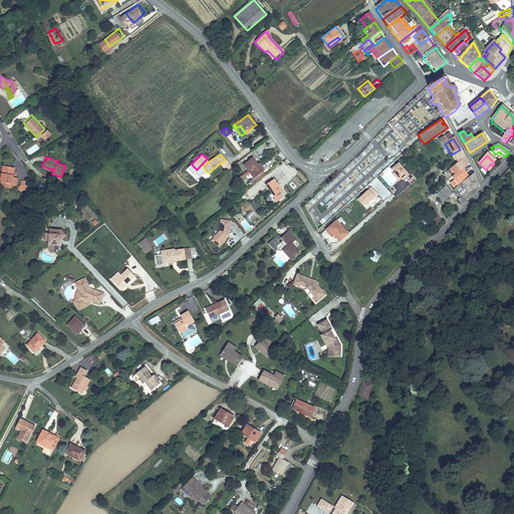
[(251,158),(242,165),(252,179),(248,181),(252,187),(264,177),(260,172),(262,170),(257,163),(256,164),(251,158)]
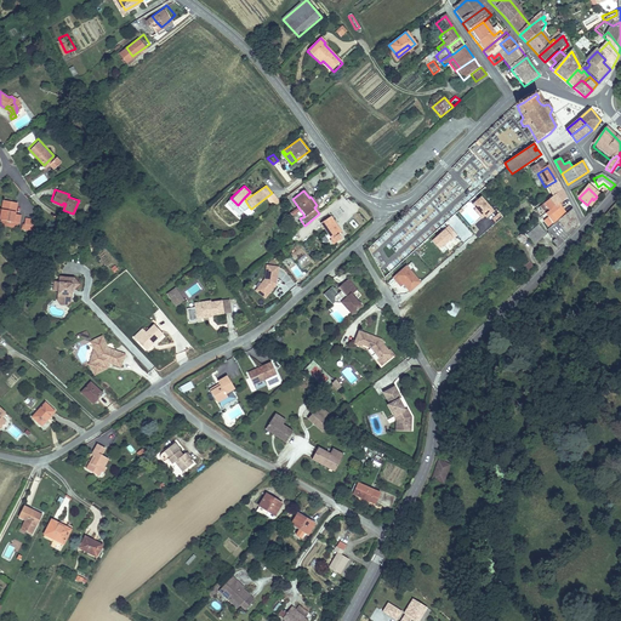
[(562,193),(560,193),(542,206),(547,214),(545,216),(548,220),(543,223),(548,229),(565,216),(558,206),(567,199),(562,193)]
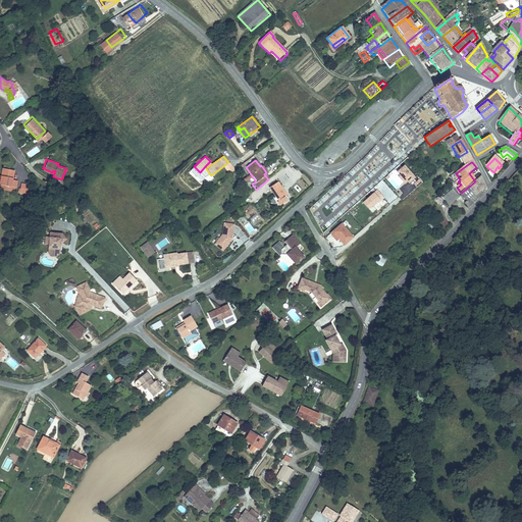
[(405,185),(414,176),(404,165),(395,174),(405,185)]
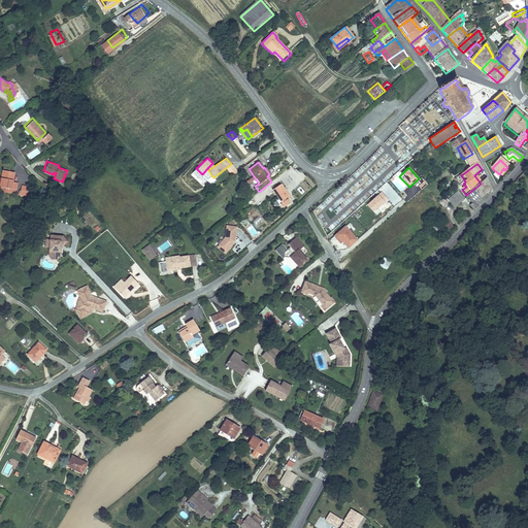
[(202,174),(206,179),(211,175),(208,170),(207,168),(202,174)]
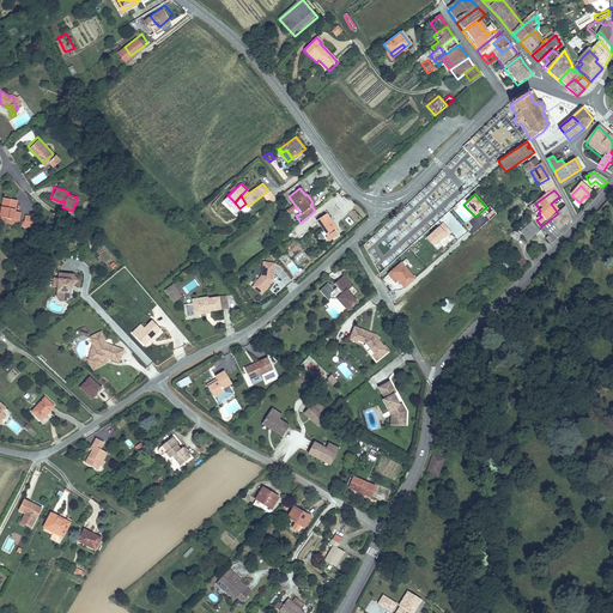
[(13,211),(16,200),(2,198),(0,206),(0,208),(0,216),(17,220),(18,220),(19,212),(13,211)]
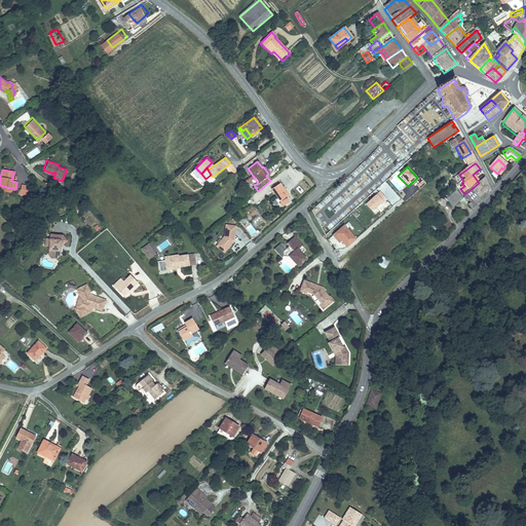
[(14,189),(0,185),(0,179),(0,177),(0,189),(13,192),(14,189)]
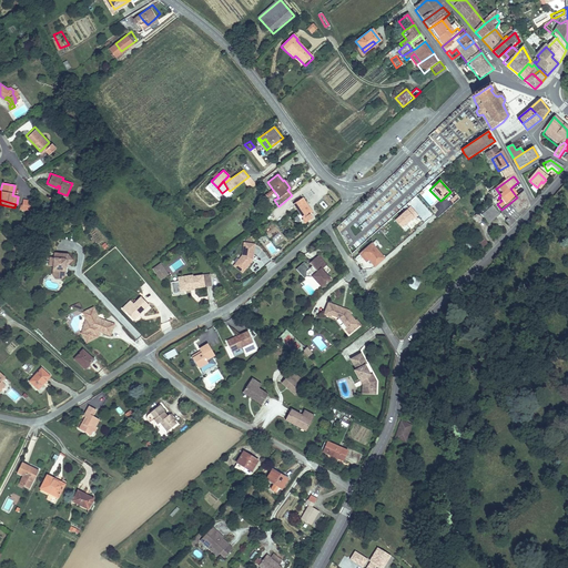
[(457,194),(449,199),(453,204),(459,200),(457,194)]
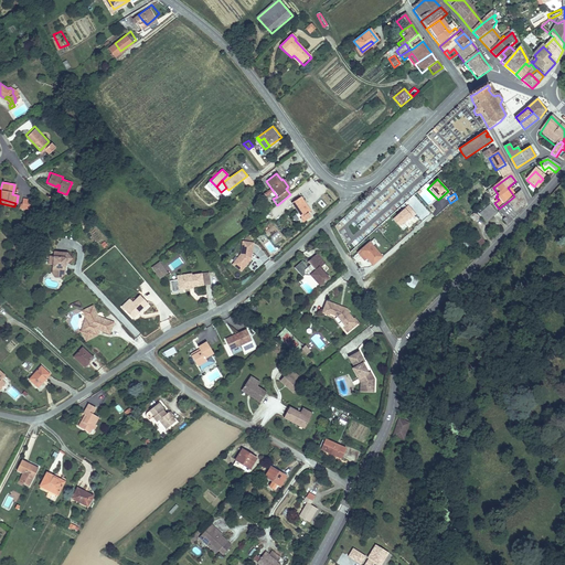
[(505,220),(503,221),(508,227),(523,211),(521,209),(522,208),(519,203),(523,200),(523,199),(520,193),(499,211),(503,216),(512,210),(514,212),(505,220)]
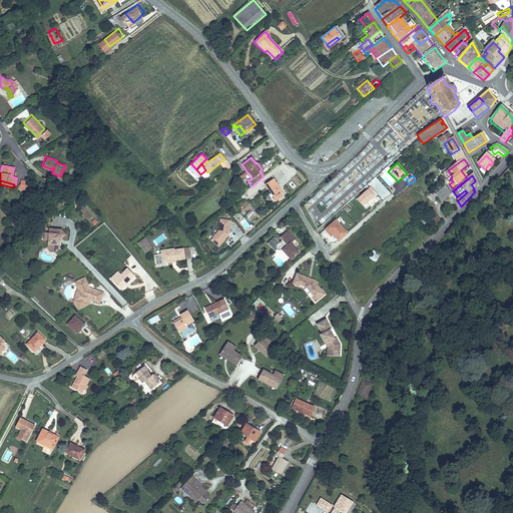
[(275,193),(283,187),(275,176),(266,182),(275,193)]
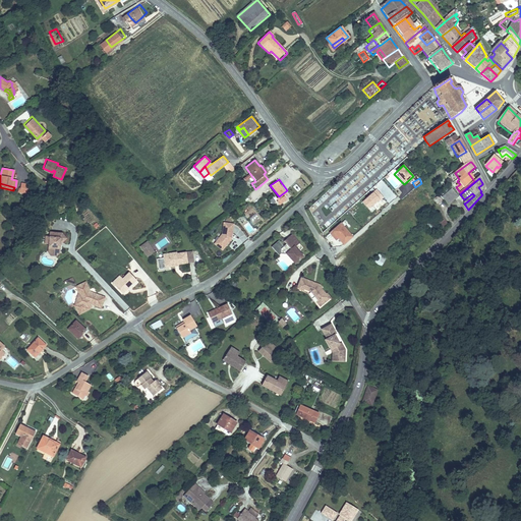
[(25,194),(27,185),(20,183),(18,188),(17,188),(16,192),(25,194)]
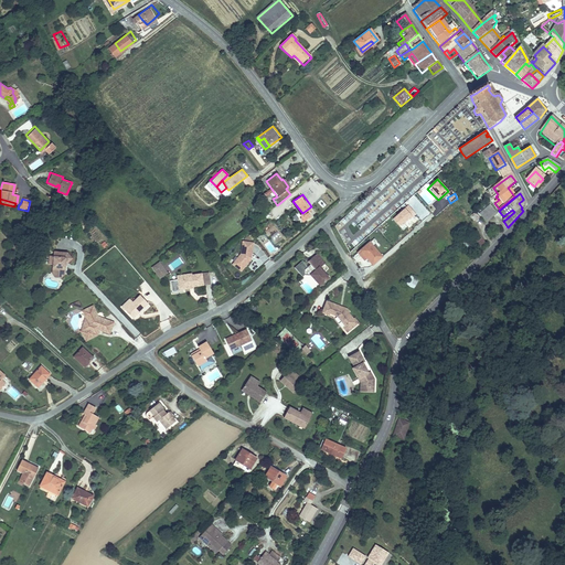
[(490,206),(490,205),(471,220),(472,222),(473,221),(490,206)]
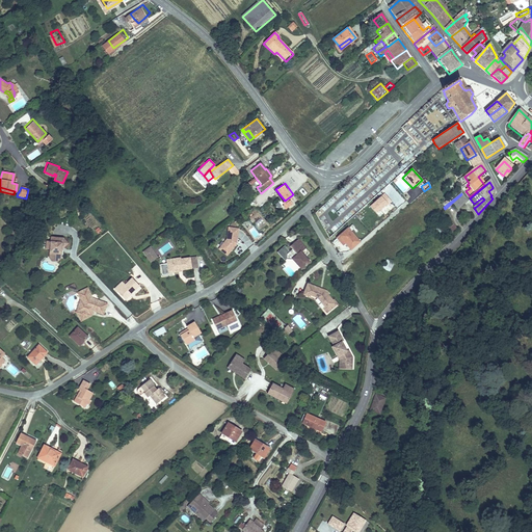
[(294,196),(293,194),(285,201),(286,203),(284,204),(287,208),(294,203),(292,198),(294,196)]
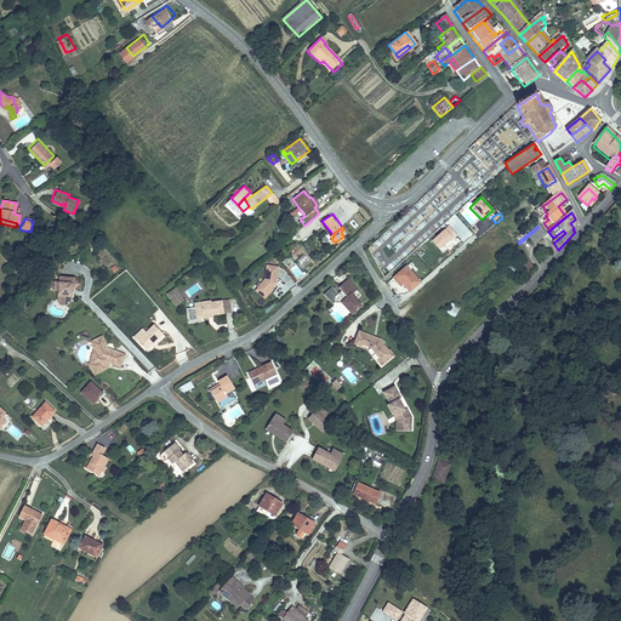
[(534,249),(546,240),(539,227),(520,243),(519,244),(522,249),(530,243),(534,249)]
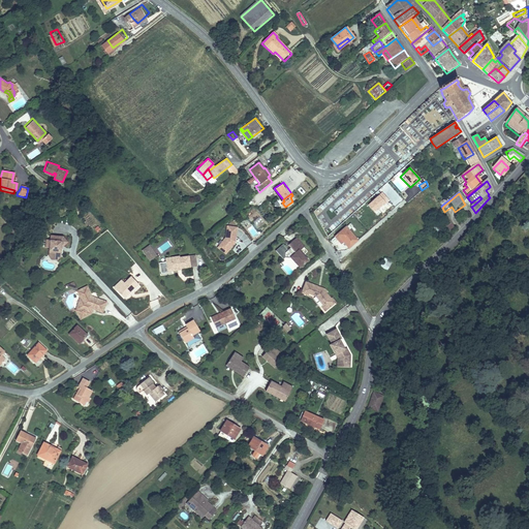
[(479,196),(471,203),(473,206),(481,198),(479,196)]
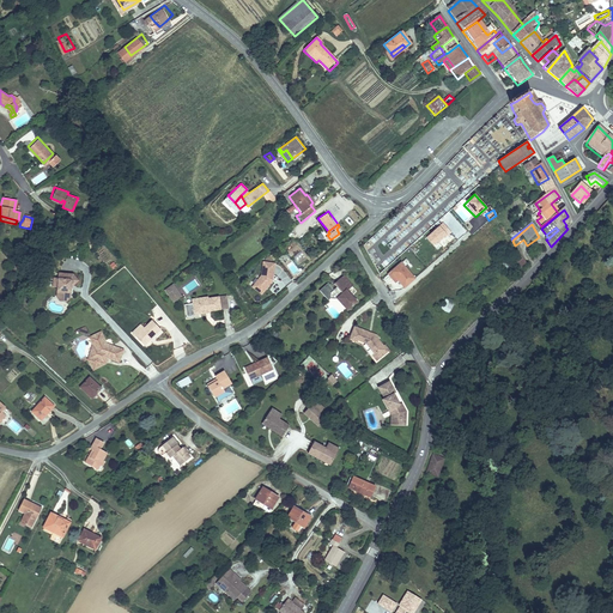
[(297,262),(304,256),(299,252),(292,258),(297,262)]
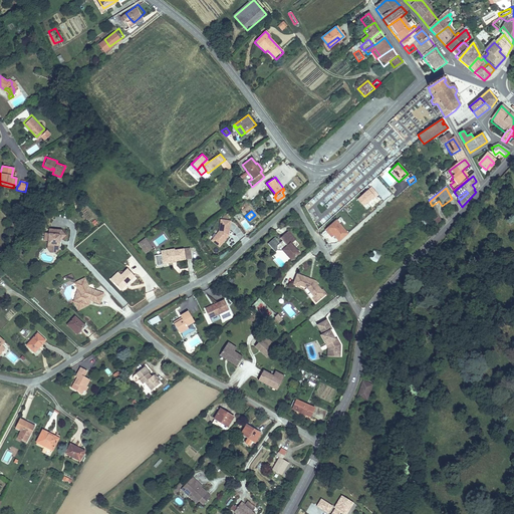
[(220,229),(214,237),(219,240),(220,238),(224,241),(230,233),(232,219),(222,218),(220,229)]
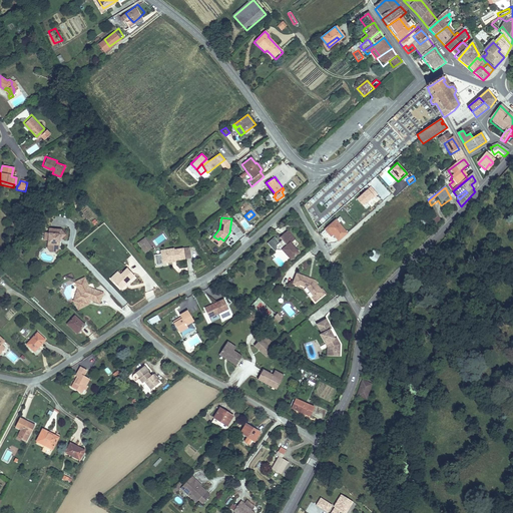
[(337,240),(347,232),(335,218),(325,226),(337,240)]
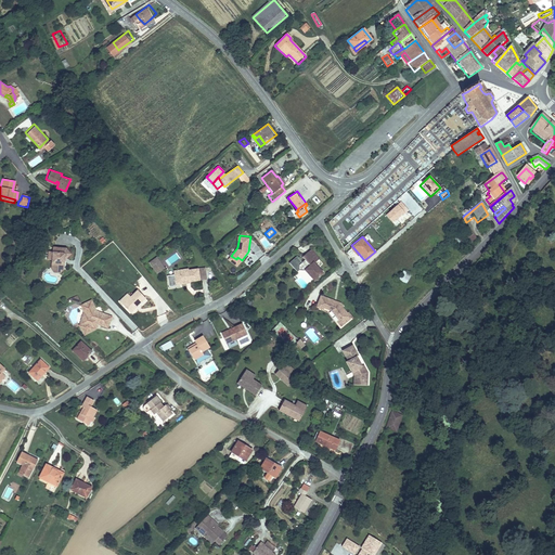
[(49,256),(48,259),(54,261),(54,266),(61,267),(63,259),(69,253),(66,247),(52,244),(51,248),(47,247),(46,255),(49,256)]
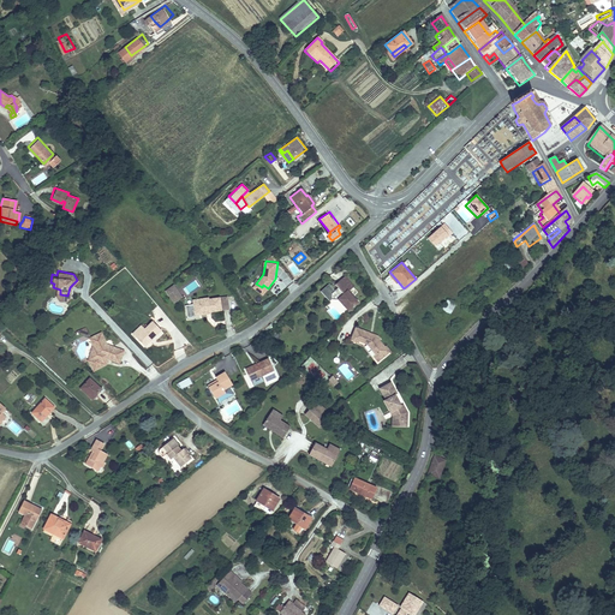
[(332,280),(323,288),(332,298),(334,296),(342,297),(351,306),(360,299),(351,288),(357,284),(347,274),(339,281),(341,285),(342,286),(339,288),(338,287),(332,280)]
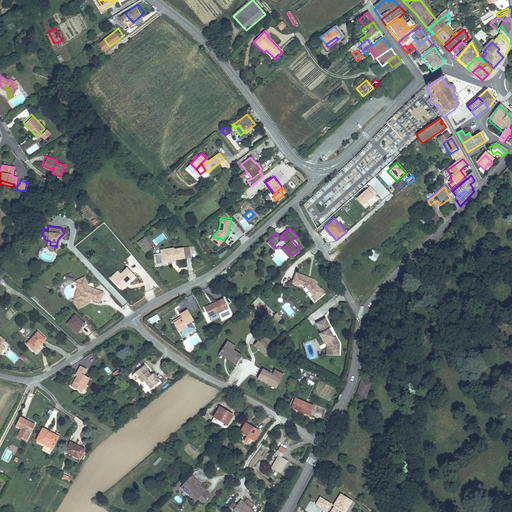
[(146,238),(140,243),(145,250),(151,245),(147,239),(146,238)]
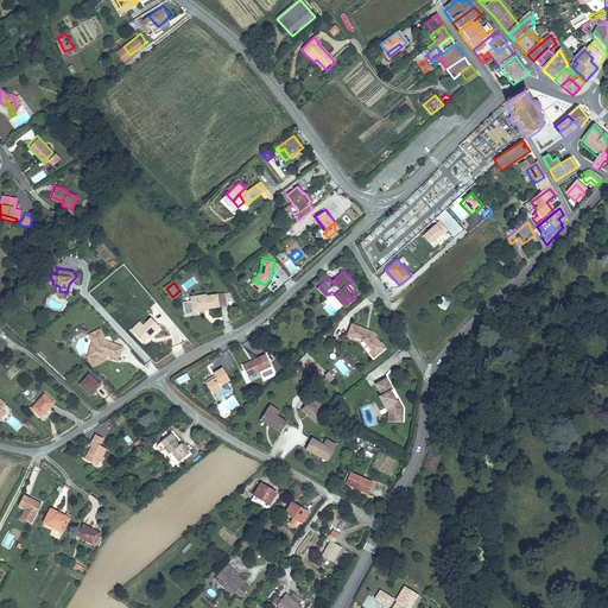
[(59,286),(52,284),(51,292),(55,295),(55,296),(63,298),(67,293),(67,292),(59,291),(59,286)]
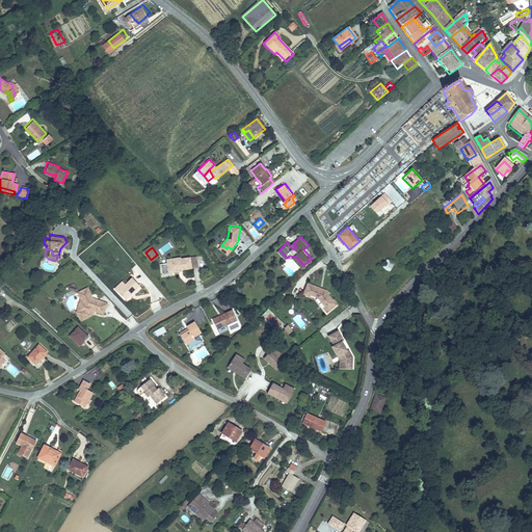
[(179,255),(171,256),(169,263),(173,267),(176,267),(178,264),(182,264),(182,266),(191,265),(189,254),(180,256),(179,255)]
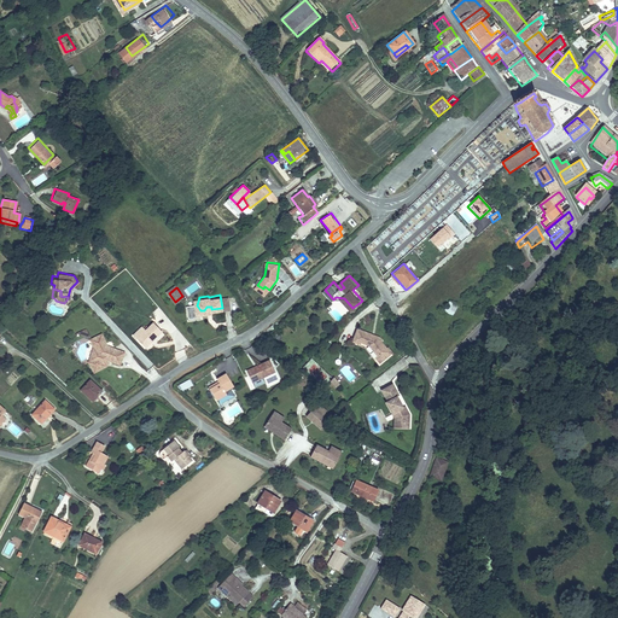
[(197,305),(199,297),(194,297),(198,314),(213,312),(211,309),(211,307),(207,307),(204,310),(200,310),(197,305)]
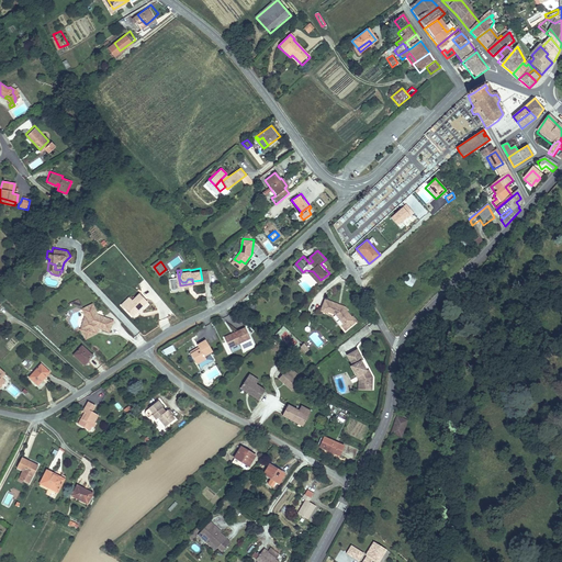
[(408,274),(403,284),(411,289),(416,279),(408,274)]
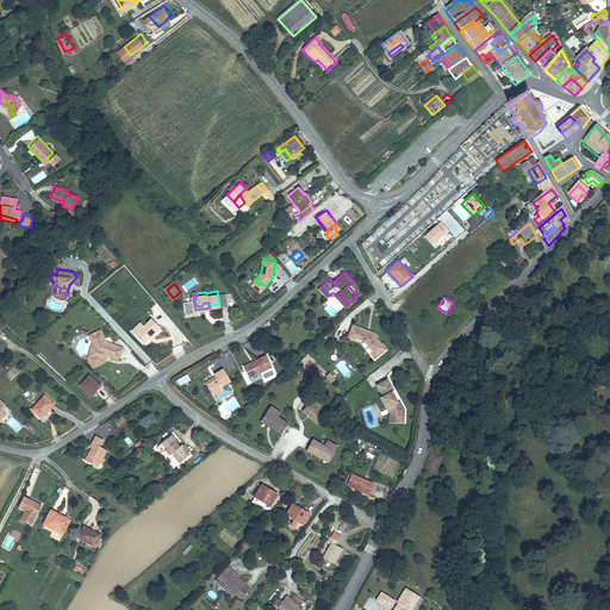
[(143,323),(134,331),(143,341),(160,325),(150,315),(143,323)]
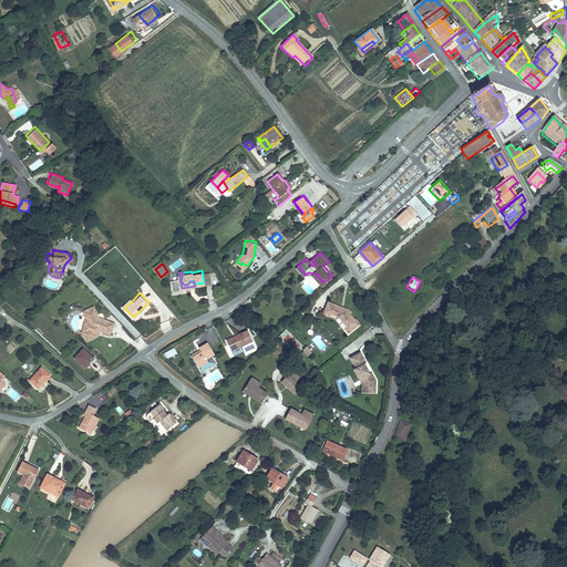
[(121,303),(124,308),(133,300),(129,296),(121,303)]
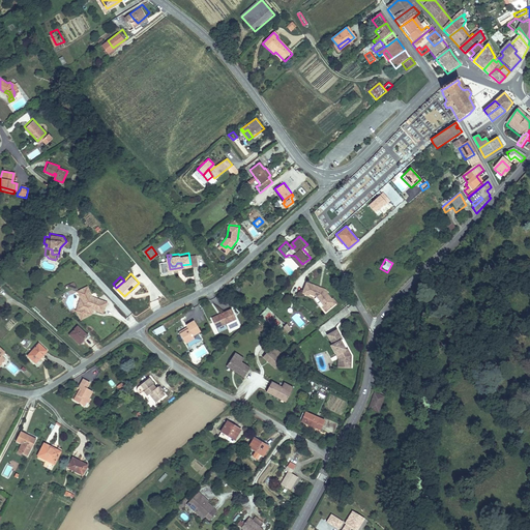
[(328,307),(334,302),(330,297),(334,294),(329,288),(330,286),(326,285),(325,287),(318,285),(319,283),(310,278),(305,291),(312,293),(314,290),(320,292),(325,299),(324,301),(328,307)]
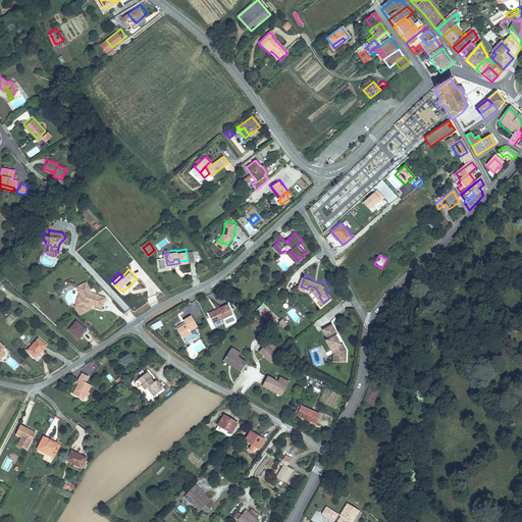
[(89,300),(92,302),(101,304),(104,295),(91,290),(86,279),(76,283),(81,293),(81,300),(75,303),(81,312),(89,307),(87,305),(89,300)]
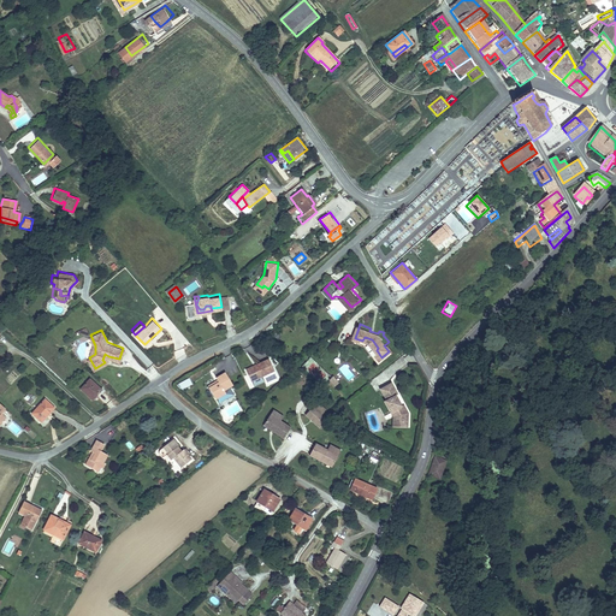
[(384,345),(389,351),(395,347),(390,341),(389,342),(384,345)]
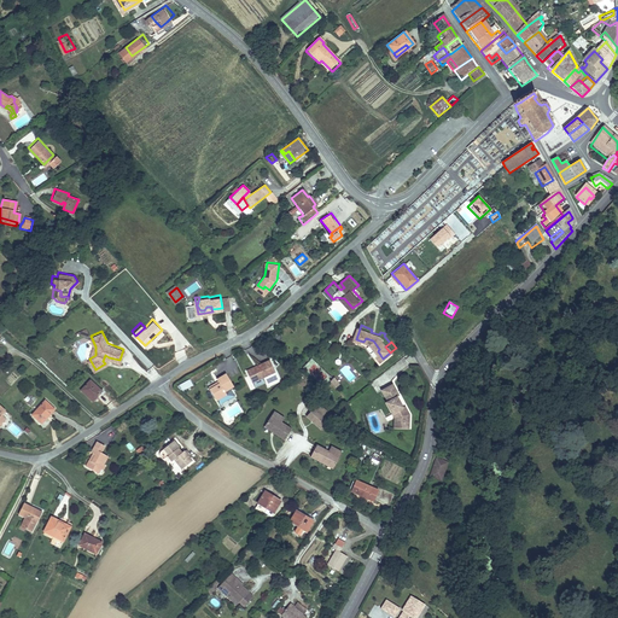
[(272,360),(249,371),(255,382),(278,371),(272,360)]
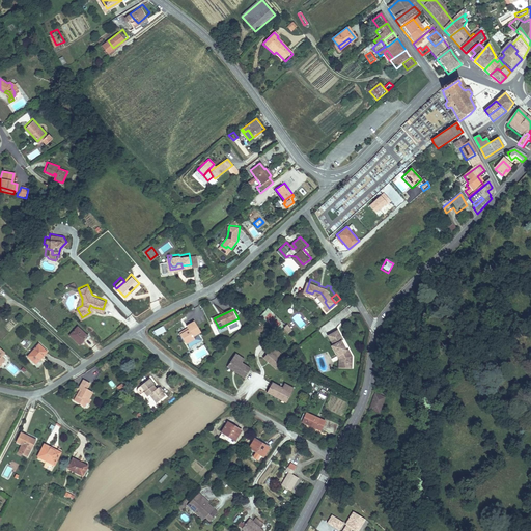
[(292,331),(286,324),(284,326),(276,316),(272,319),(281,330),(283,329),(288,335),(292,331)]
